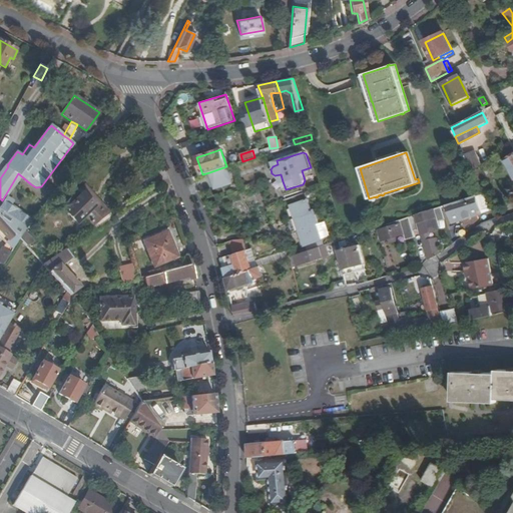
[(476,152),(464,157),(469,171),(481,165),(476,152)]
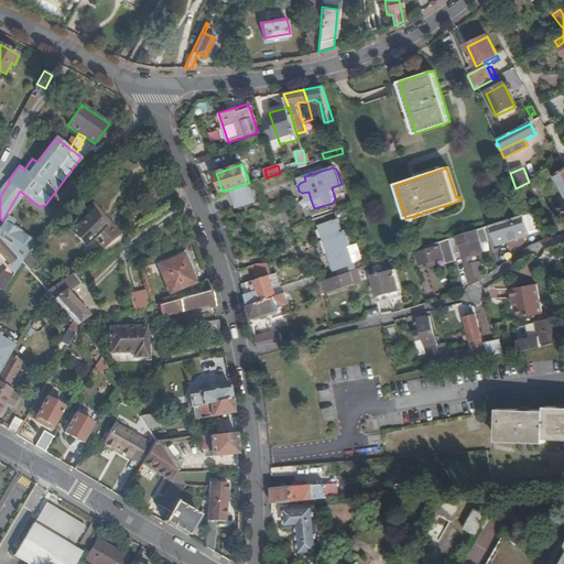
[(249,183),(230,190),(236,209),(252,205),(256,203),(257,201),(258,197),(252,182),(249,183)]
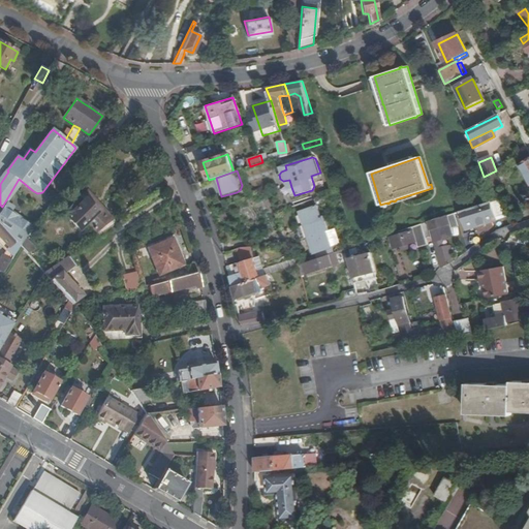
[(98,214),(101,211),(111,220),(114,217),(87,188),(78,195),(84,203),(86,201),(98,214)]
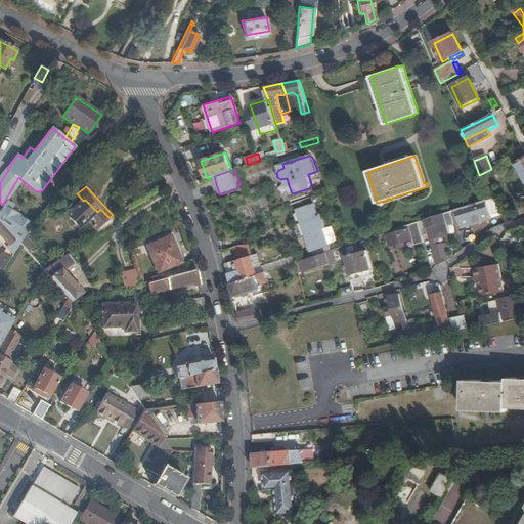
[(498,197),(492,199),(495,214),(503,211),(498,197)]
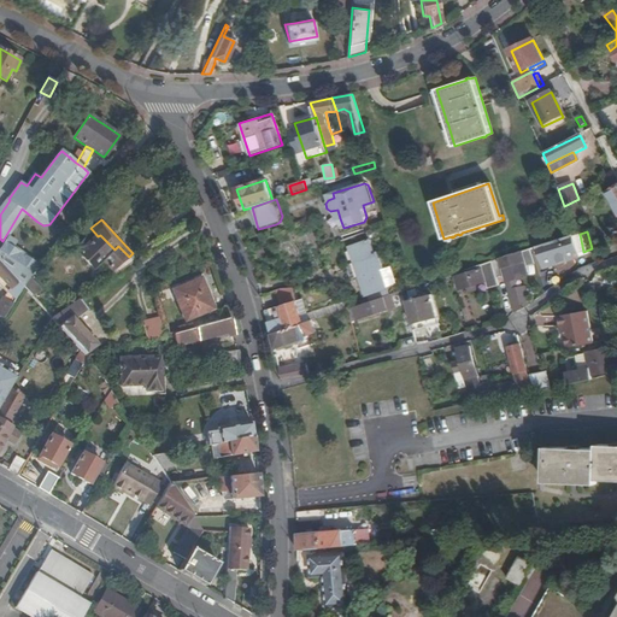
[(101,262),(111,271),(130,258),(129,257),(118,246),(115,250),(100,235),(98,236),(80,254),(93,269),(101,262)]
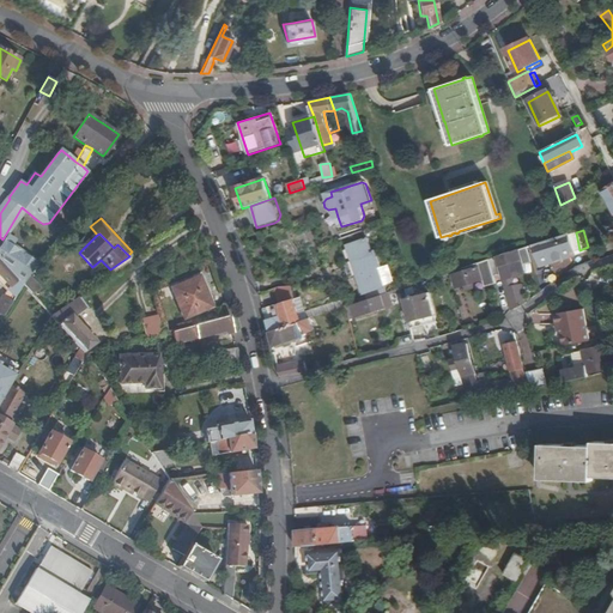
[(574,255),(568,235),(533,247),(539,266),(574,255)]
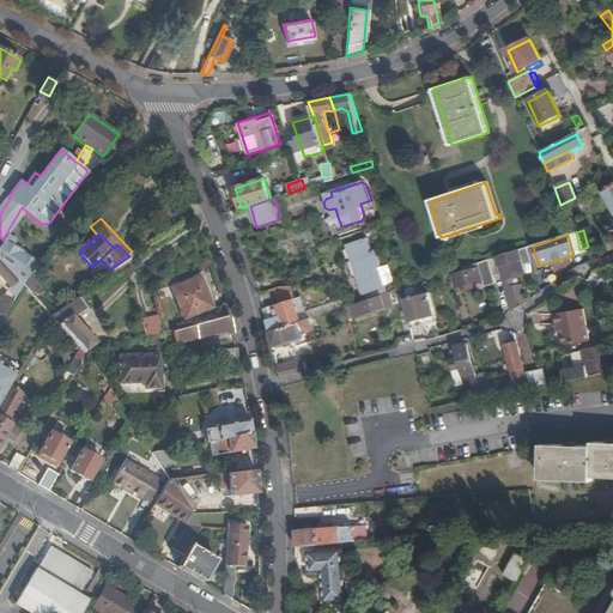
[(364,292),(384,285),(384,284),(378,266),(382,265),(377,252),(374,253),(369,237),(349,244),(364,292)]
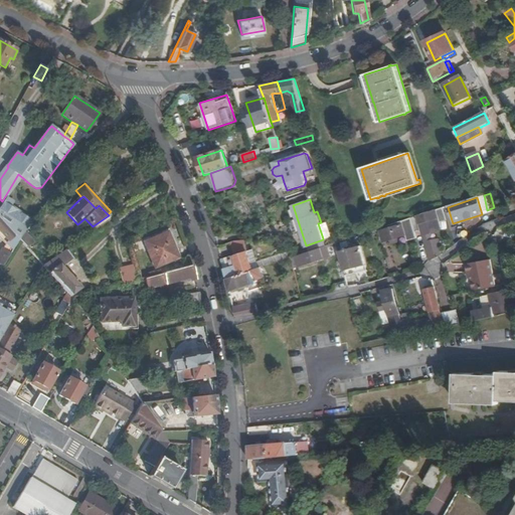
[(29,219),(2,201),(0,203),(0,218),(17,237),(29,219)]
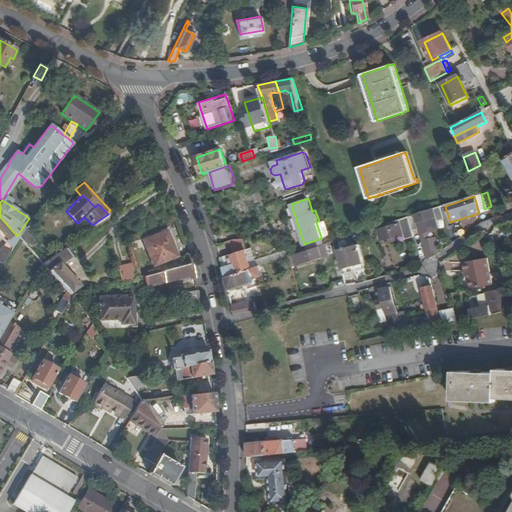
[(417,231),(419,235),(426,233),(438,229),(436,223),(442,221),(438,208),(413,217),(417,231)]
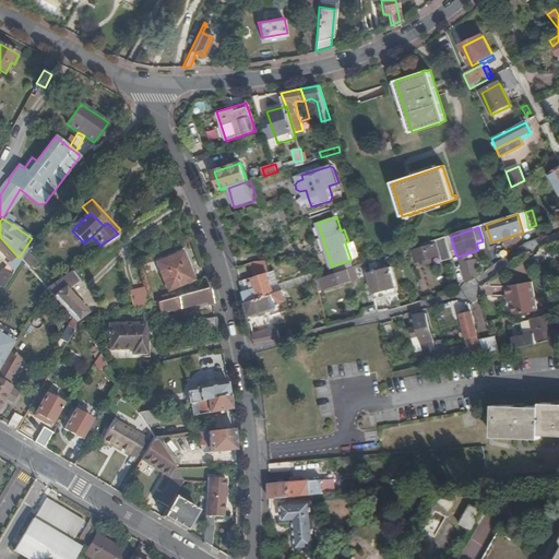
[(104,249),(121,237),(118,234),(100,246),(104,249)]
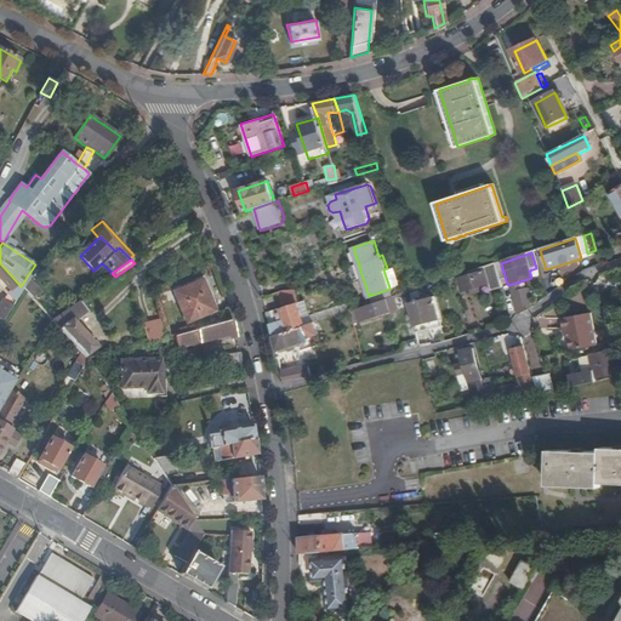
[(21,286),(0,263),(0,288),(6,295),(3,300),(12,306),(13,306),(16,300),(18,297),(23,289),(21,286)]
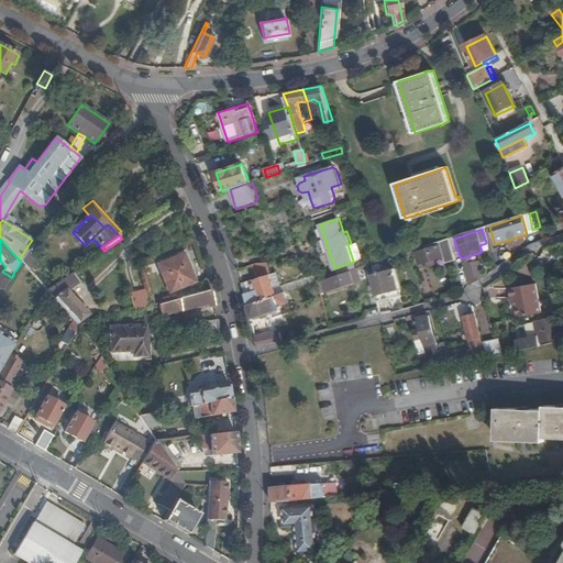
[(454,239),(423,249),(423,252),(415,255),(418,266),(426,264),(430,266),(435,265),(437,261),(442,258),(443,265),(455,263),(453,255),(459,254),(454,239)]
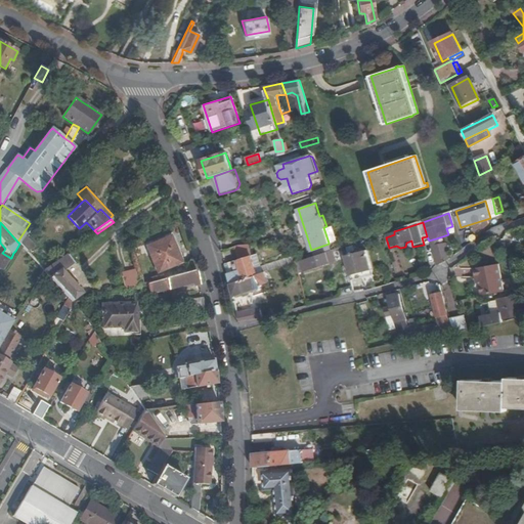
[(326,226),(323,227),(329,243),(335,239),(330,225),(326,226)]
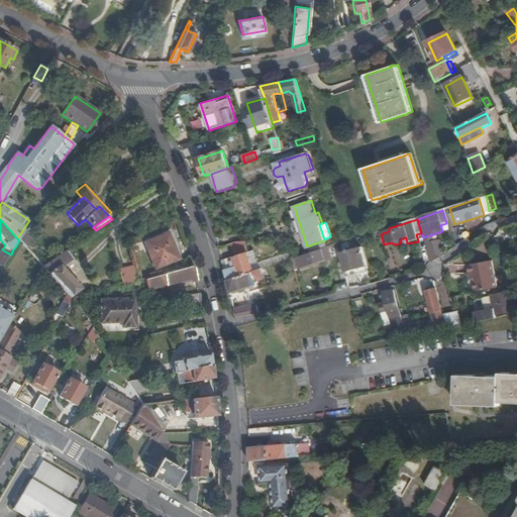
[(19,240),(25,247),(34,238),(26,230),(19,240)]
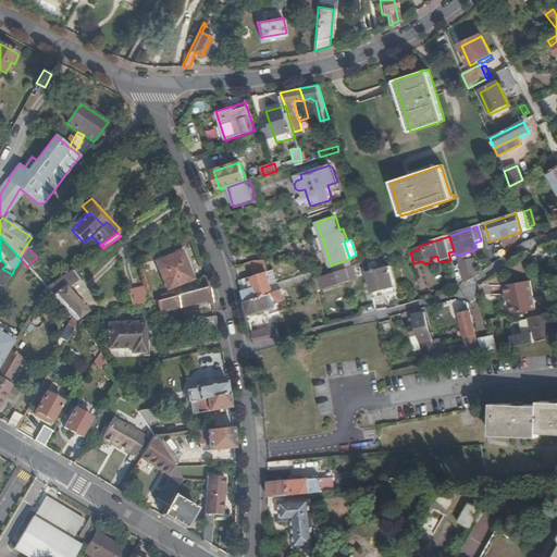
[(155,262),(165,289),(192,281),(180,251),(155,262)]
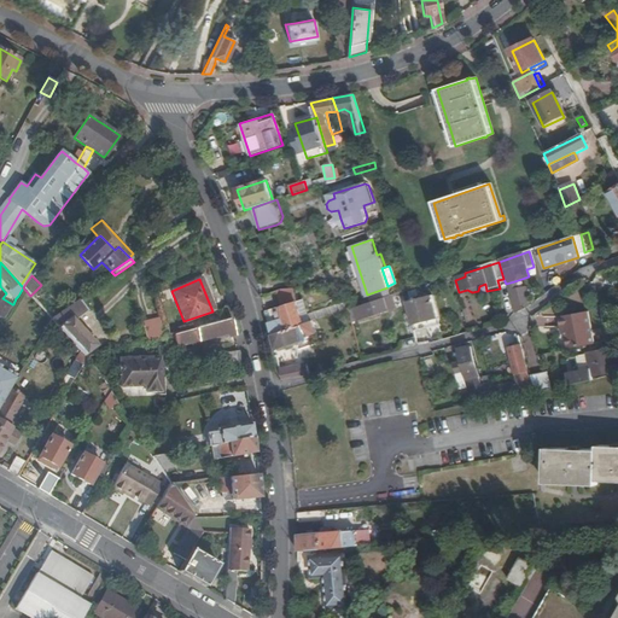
[(509,298),(518,296),(514,281),(506,284),(509,298)]
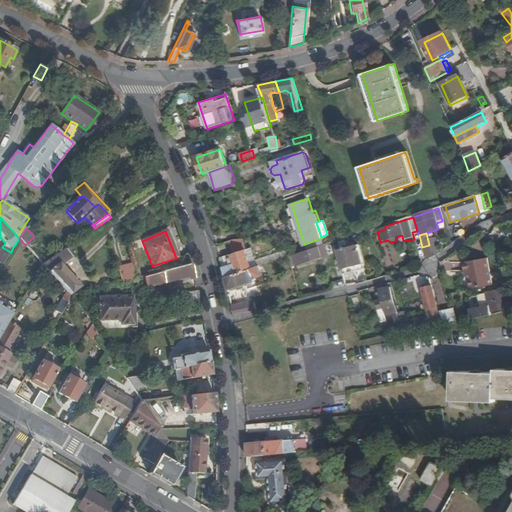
[(246,249),(243,238),(232,239),(229,240),(233,253),(245,250),(246,249)]
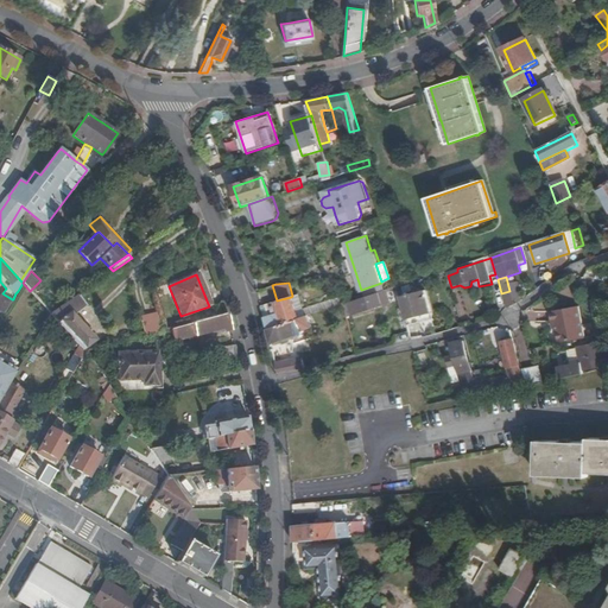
[(519,301),(517,289),(510,291),(501,293),(505,309),(510,308),(519,301)]
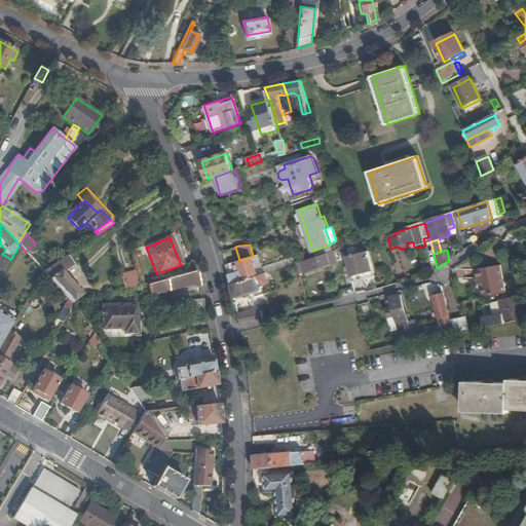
[(350,277),(372,272),(366,252),(345,258),(350,277)]
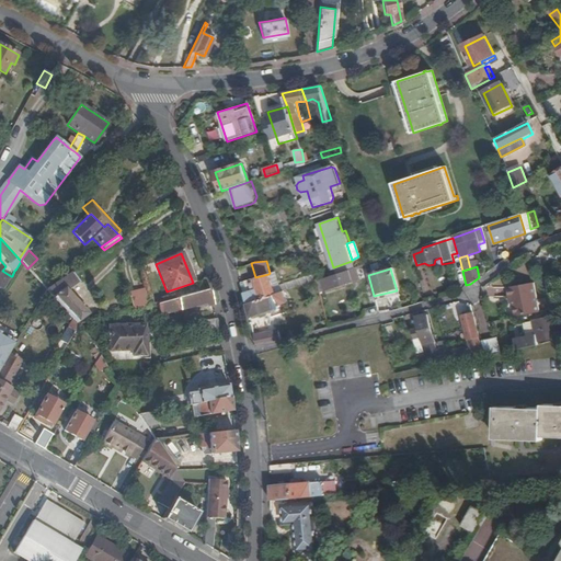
[(0,287),(3,289),(11,276),(2,271),(1,271),(0,272),(0,287)]
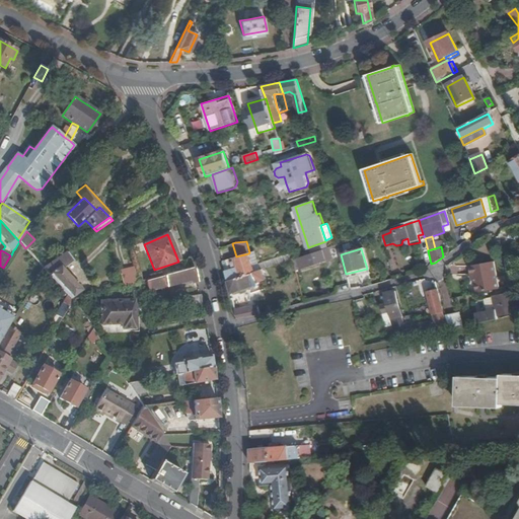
[(261,272),(258,266),(253,251),(249,252),(248,253),(255,274),(261,272)]
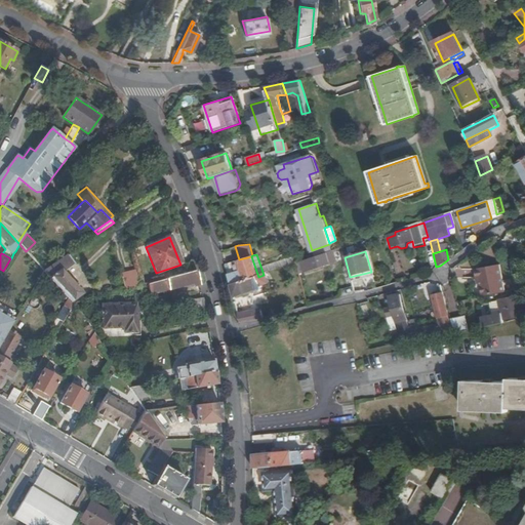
[(296,264),(299,274),(329,264),(326,254),(296,264)]
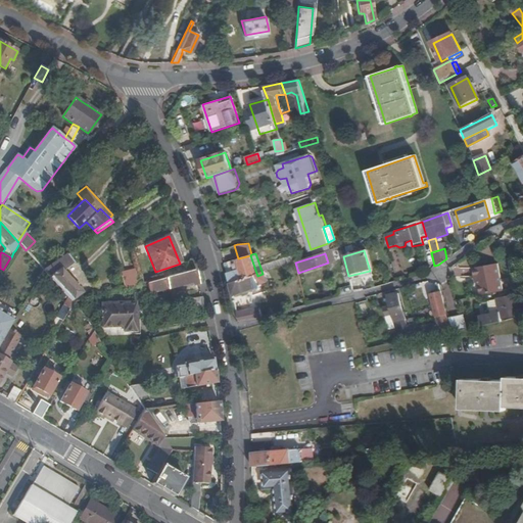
[(69,296),(73,300),(83,292),(63,271),(75,264),(67,254),(45,271),(69,296)]
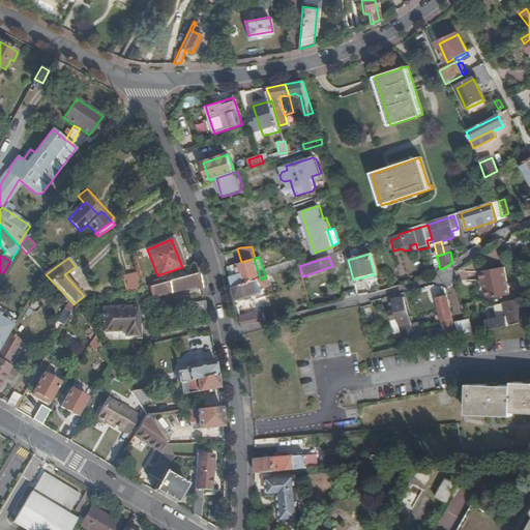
[(230,276),(233,288),(261,280),(254,259),(241,262),(232,266),(235,275),(230,276)]
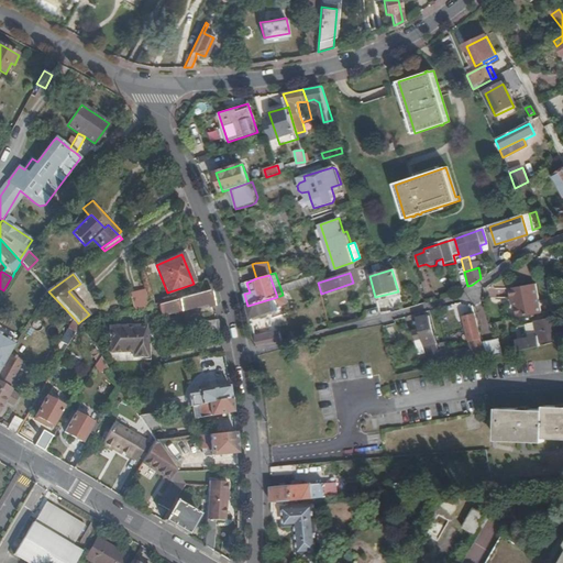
[(285,294),(318,283),(316,277),(280,288),(283,295),(285,294)]
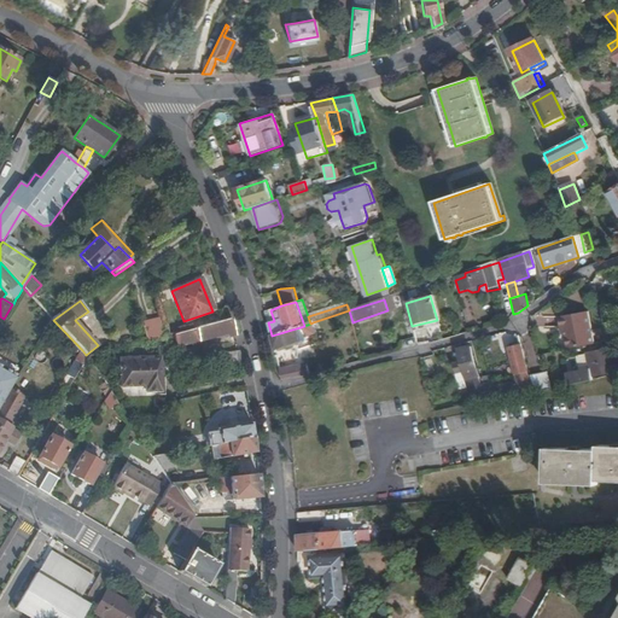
[(565,349),(592,344),(586,312),(555,318),(558,328),(561,327),(565,349)]
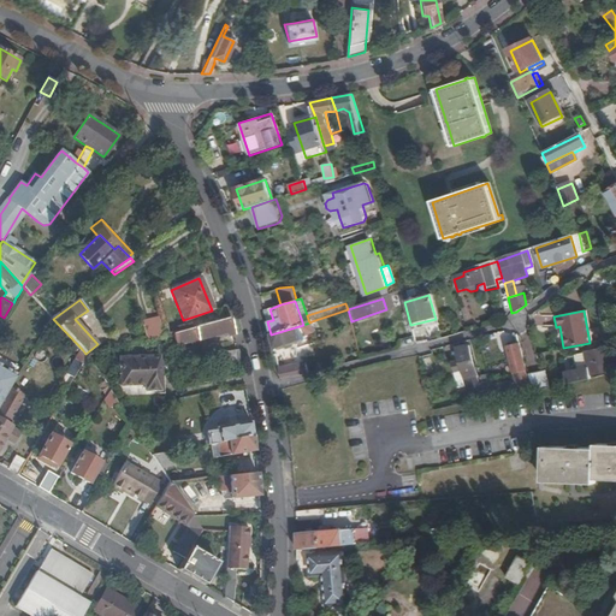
[(452,330),(463,327),(460,313),(448,315),(452,330)]
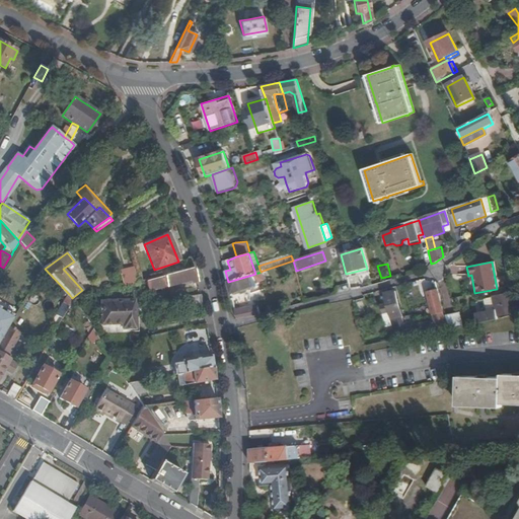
[(138,284),(134,269),(120,273),(124,287),(128,286),(138,284)]
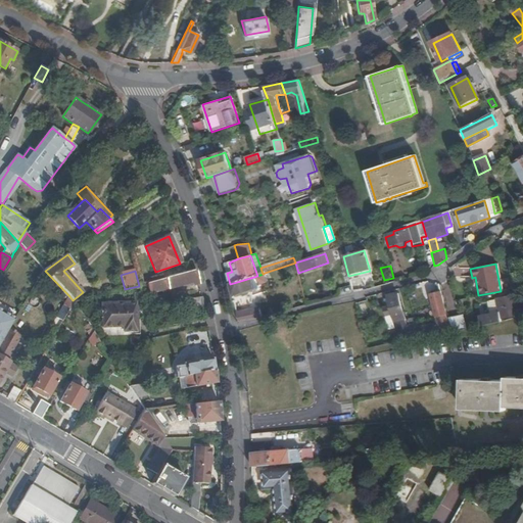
[(150,293),(199,281),(197,271),(147,284),(150,293)]
